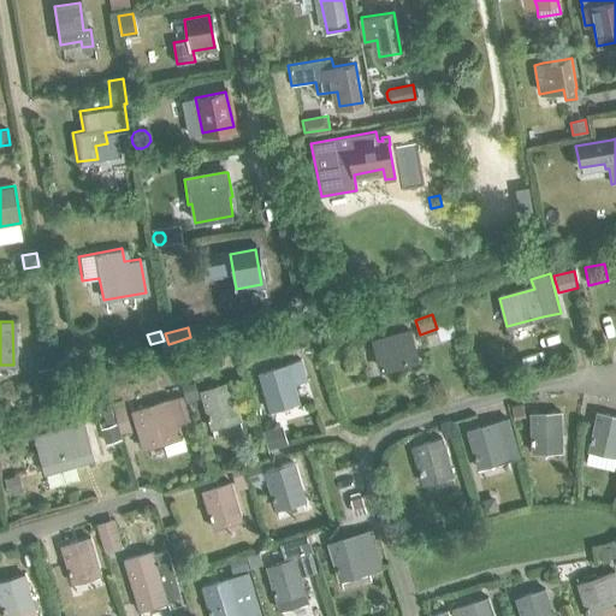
[(372,342),(379,368),(415,359),(408,331),(372,342)]
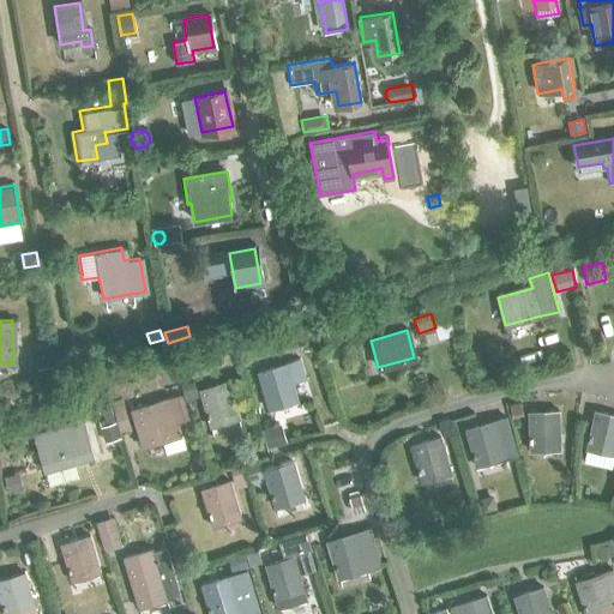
[(52,357),(36,359),(37,369),(54,367),(52,357)]
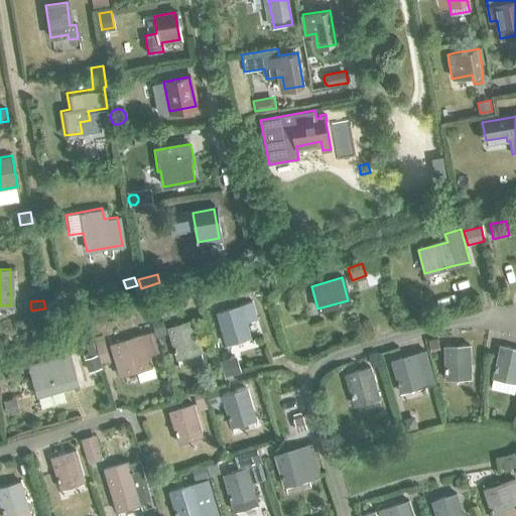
[(239,305),(216,312),(225,344),(249,337),(244,323),(256,318),(252,302),(239,305)]
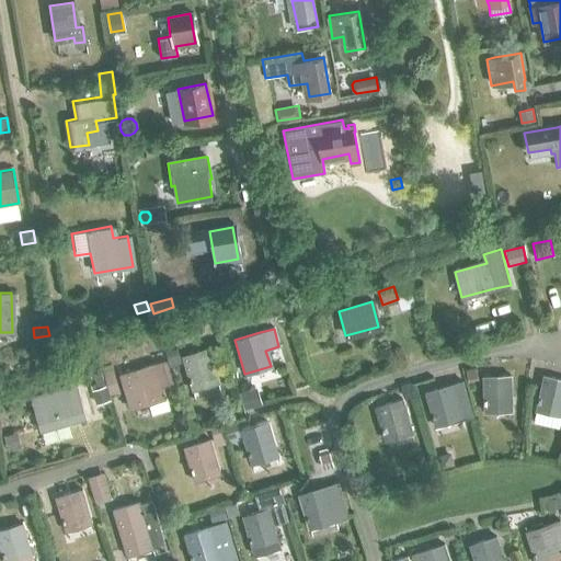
[(181,356),(191,390),(217,382),(207,347),(181,356)]
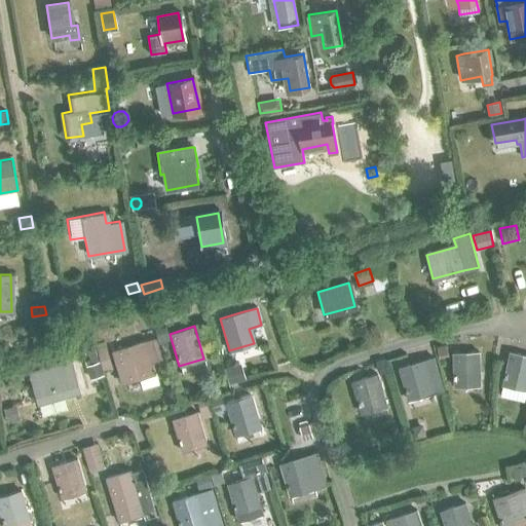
[(166,328),(156,331),(160,343),(170,340),(166,328)]
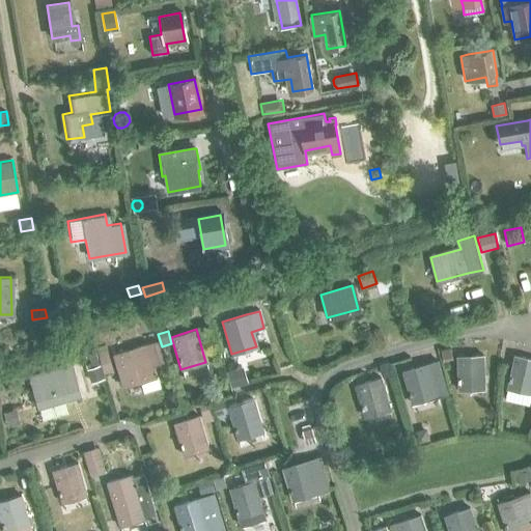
[(155,376),(151,364),(162,361),(156,341),(112,355),(121,387),(130,384),(140,382),(142,392),(159,387),(157,376),(155,376)]
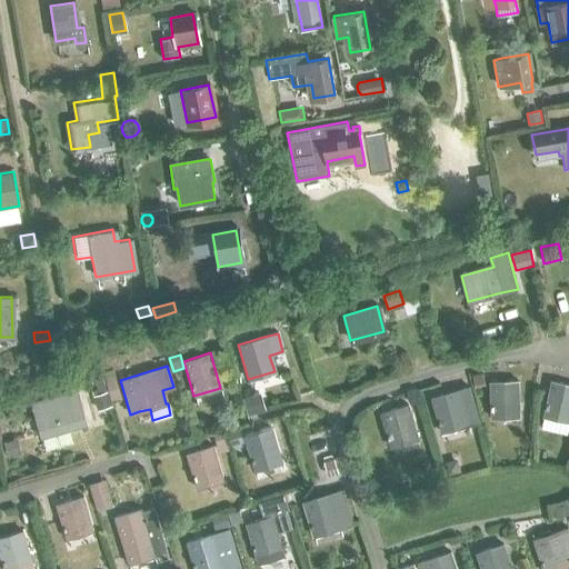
[(482,372),(472,375),(476,387),(485,385),(482,372)]
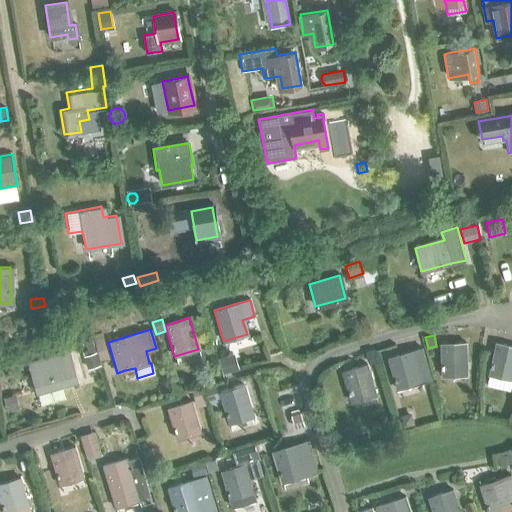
[(103,337),(95,340),(101,360),(109,358),(103,337)]
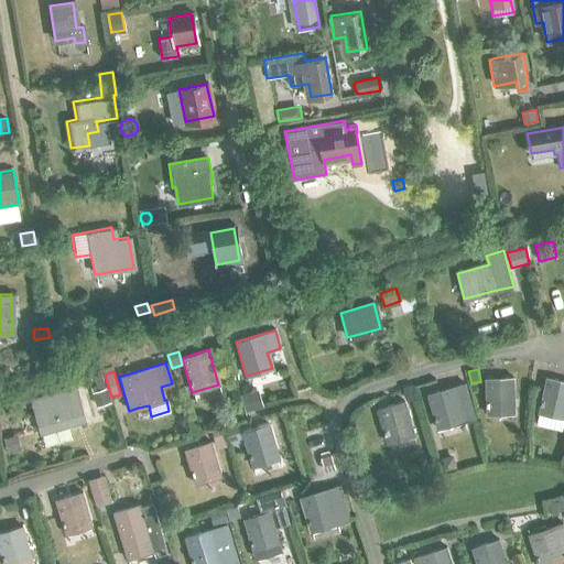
[(97,384),(91,387),(94,391),(107,388),(102,376),(95,378),(97,384)]
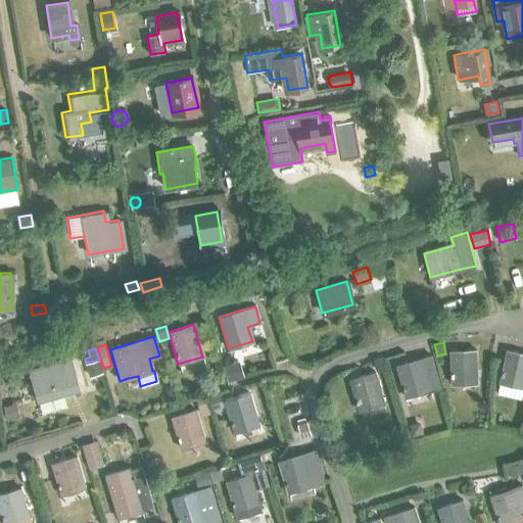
[(449,351),(450,385),(475,384),(474,350),(449,351)]
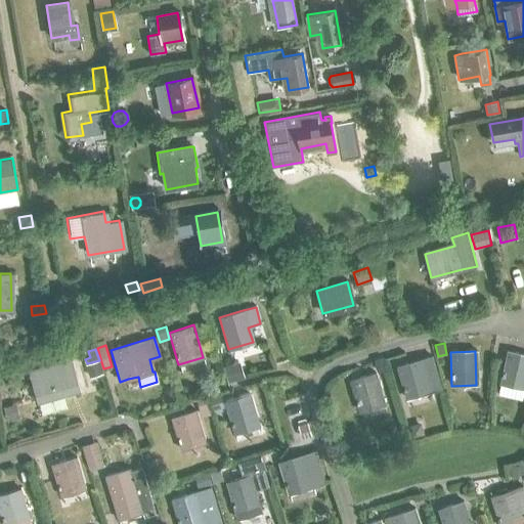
[(498,384),(523,390),(523,388),(523,355),(507,351),(498,384)]
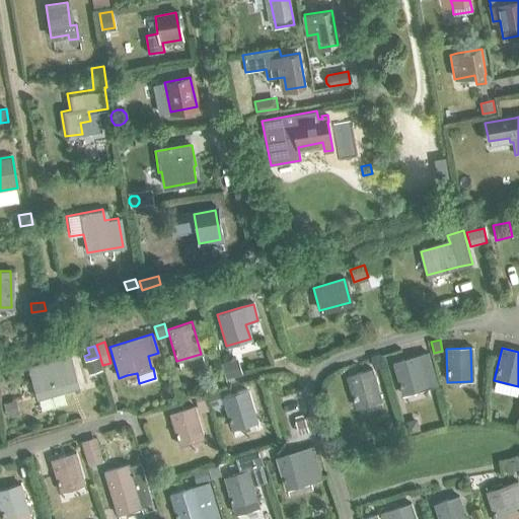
[(392,363),(402,394),(427,387),(438,385),(429,353),(417,356),(392,363)]
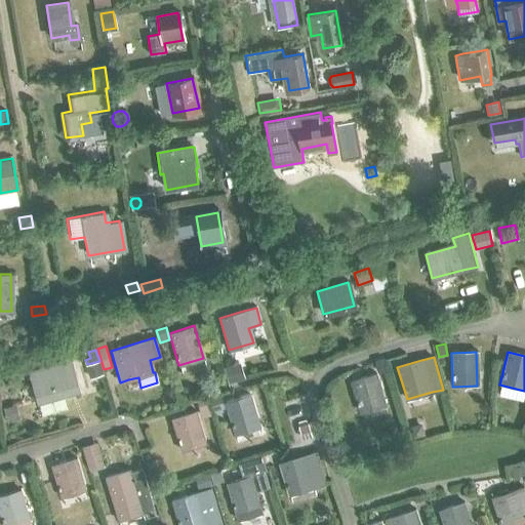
[(384,359),(374,362),(378,373),(387,370),(384,359)]
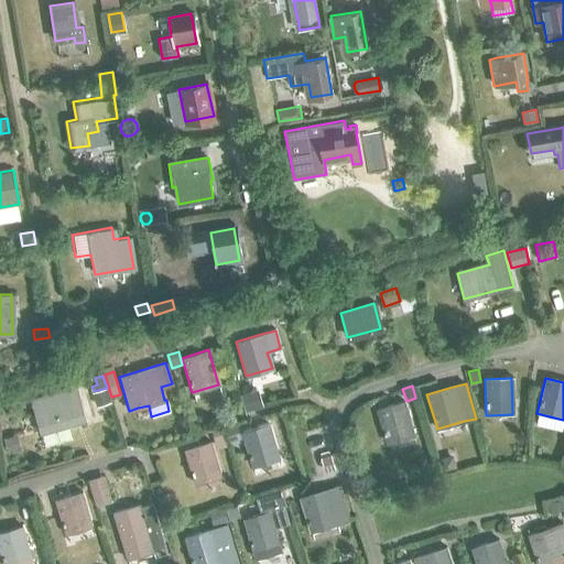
[(107,388),(94,391),(97,405),(110,402),(107,388)]
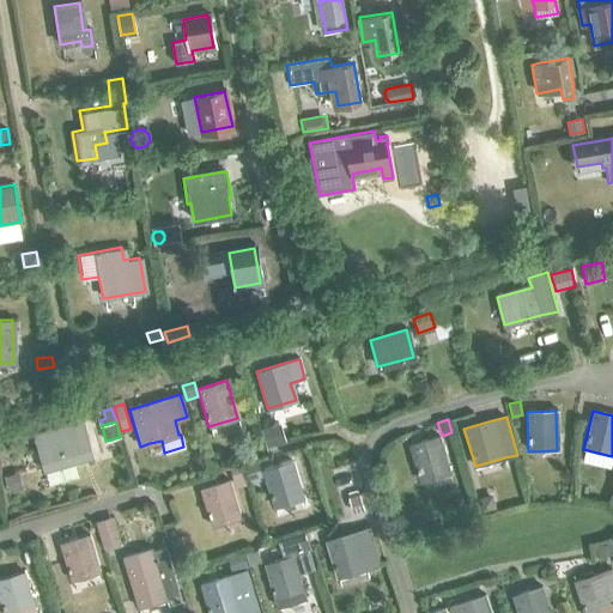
[(280,423),(261,428),(266,445),(285,439),(280,423)]
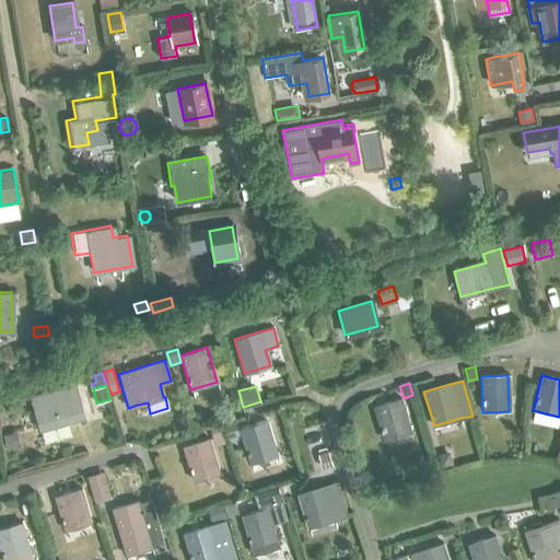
[(60,388),(32,397),(41,428),(82,416),(73,387),(60,392),(60,388)]
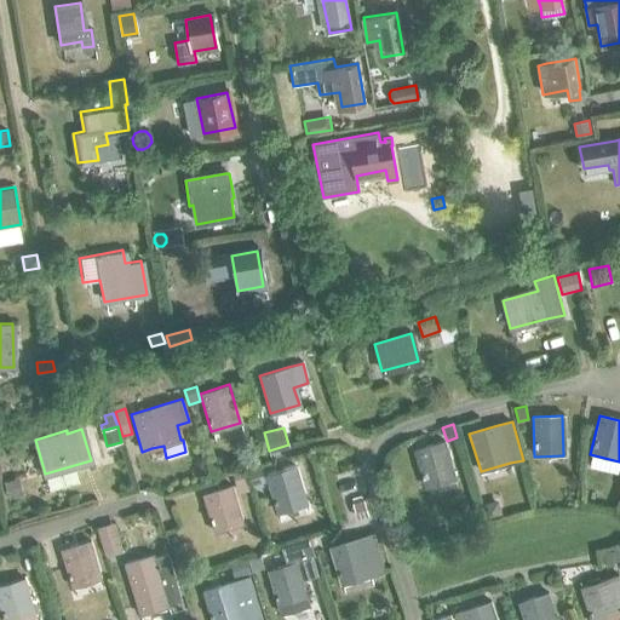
[(413,449),(424,488),(454,480),(442,441),(413,449)]
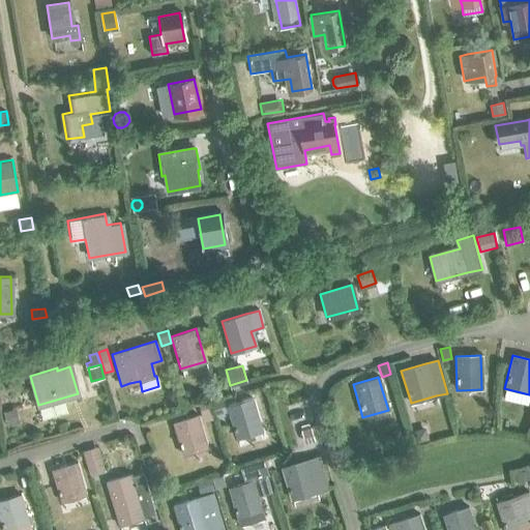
[(227,407),(237,439),(262,432),(252,399),(227,407)]
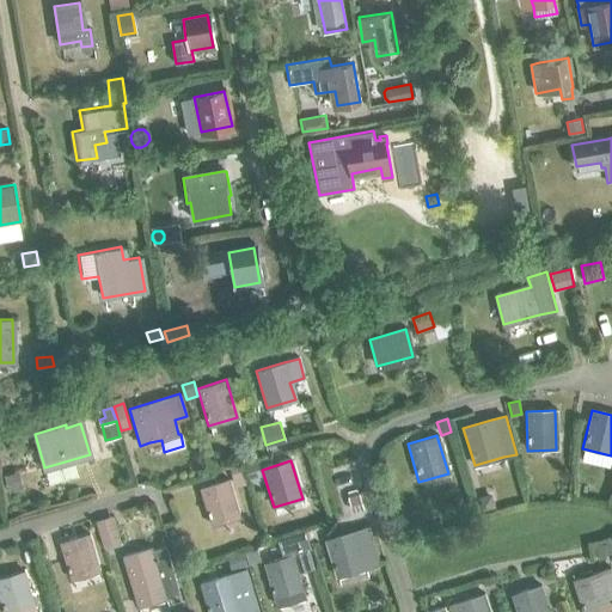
[(257,461),(245,465),(250,483),(263,479),(257,461)]
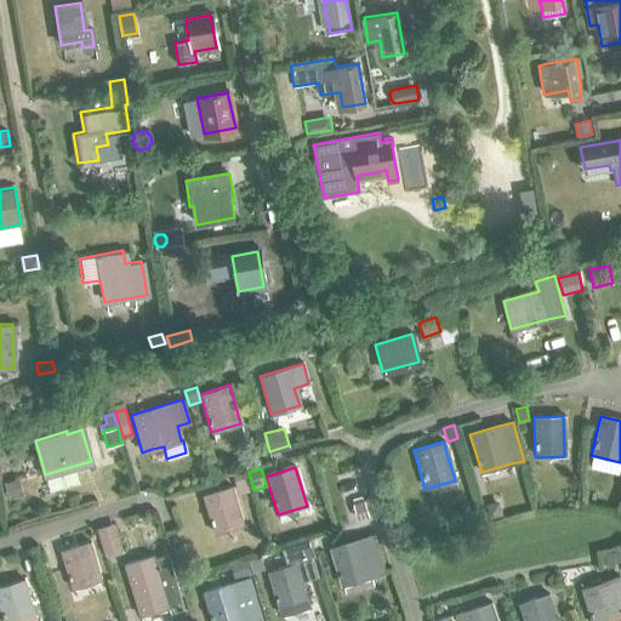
[(244,472),(232,476),(238,495),(250,491),(244,472)]
